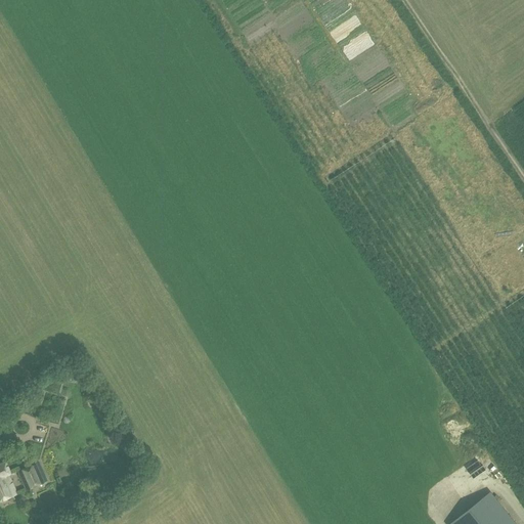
[(515,268),(521,278),(523,276),(523,257),(522,253),(513,259),(517,267),(515,268)]
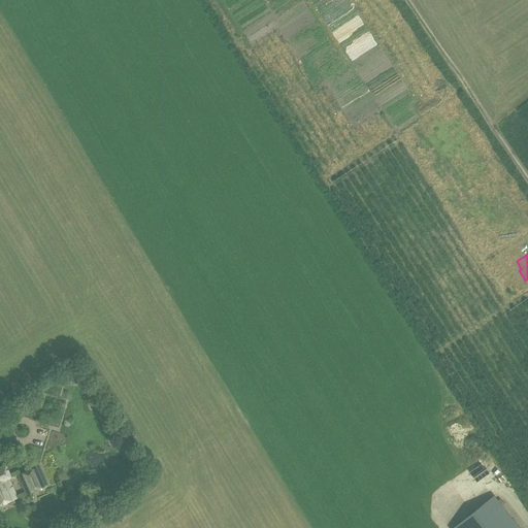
[(0,432),(2,437),(12,433),(8,424),(0,427),(0,432)]
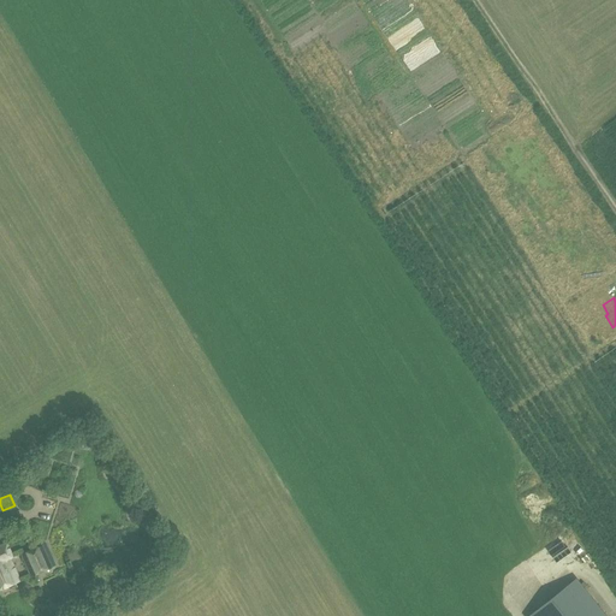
[(0,545),(0,588),(19,581),(16,572),(16,573),(13,569),(15,569),(11,560),(13,558),(6,543),(0,545)]
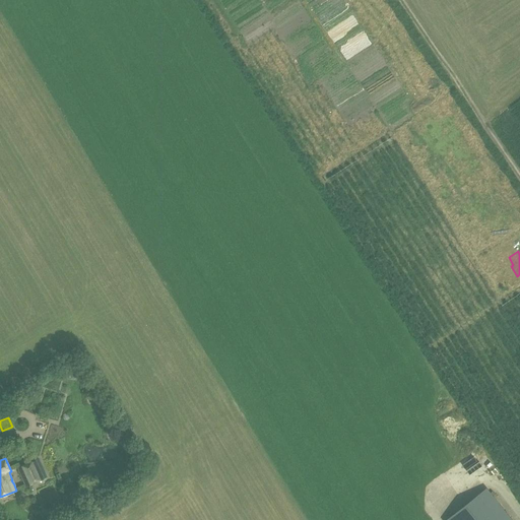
[(17,468),(25,488),(47,477),(39,459),(17,468)]
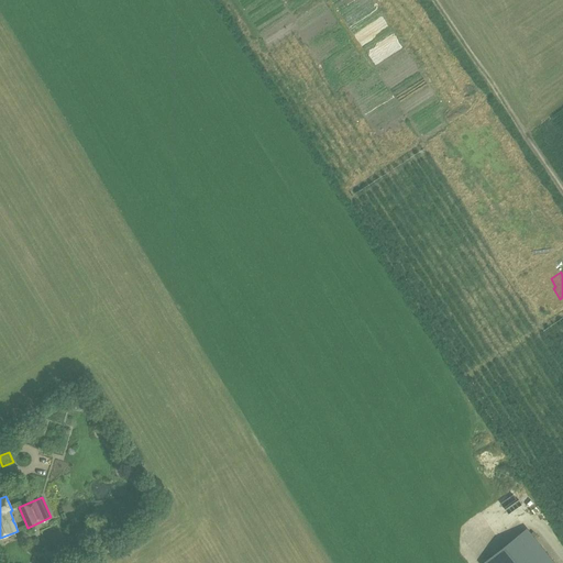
[(485,562),(553,562),(528,530),(485,562)]
